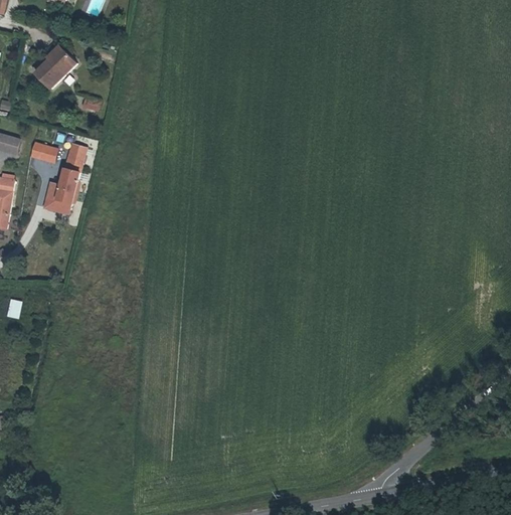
[(78,63),(67,49),(58,57),(55,52),(52,56),(54,58),(35,75),(48,92),(78,63)]
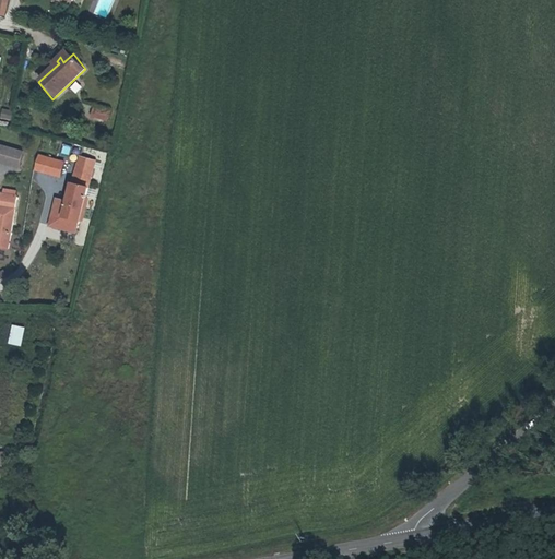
[(103,110),(87,105),(84,114),(99,119),(103,110)]
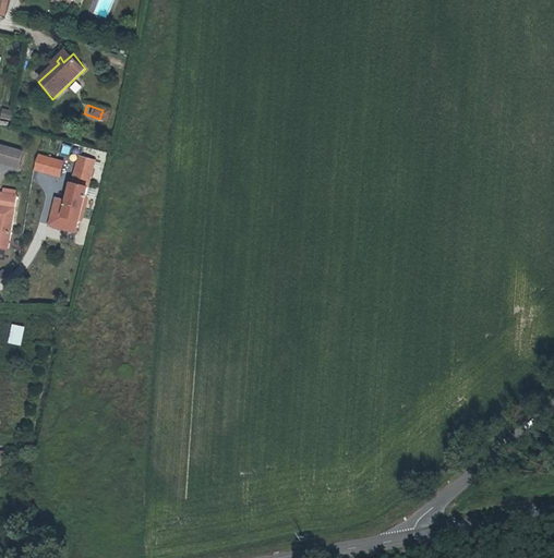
[(0,119),(10,120),(11,109),(0,108),(0,119)]
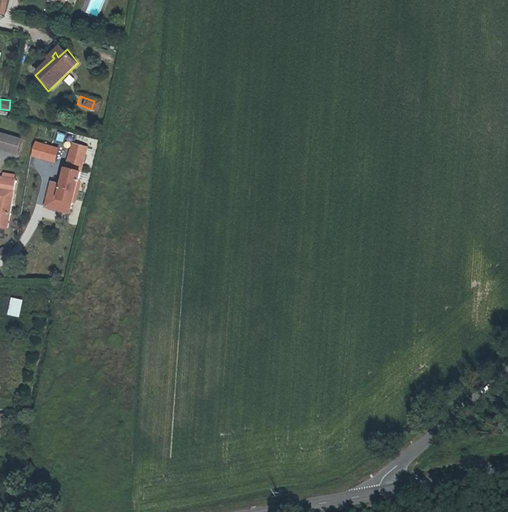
[(18,138),(0,133),(0,147),(14,152),(18,138)]
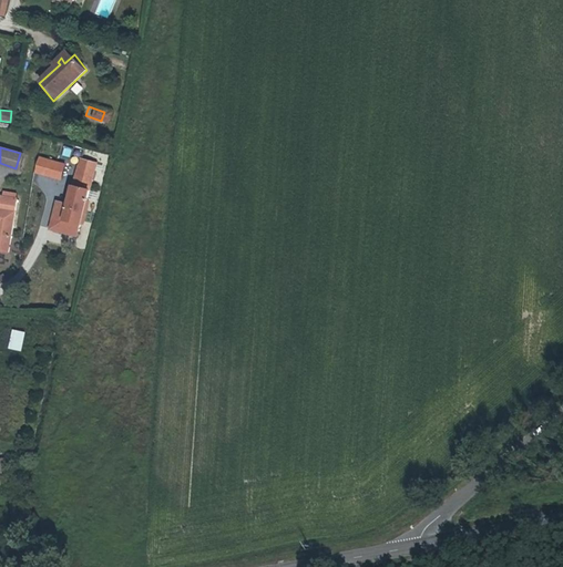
[(62,162),(39,157),(36,173),(59,176),(62,162)]
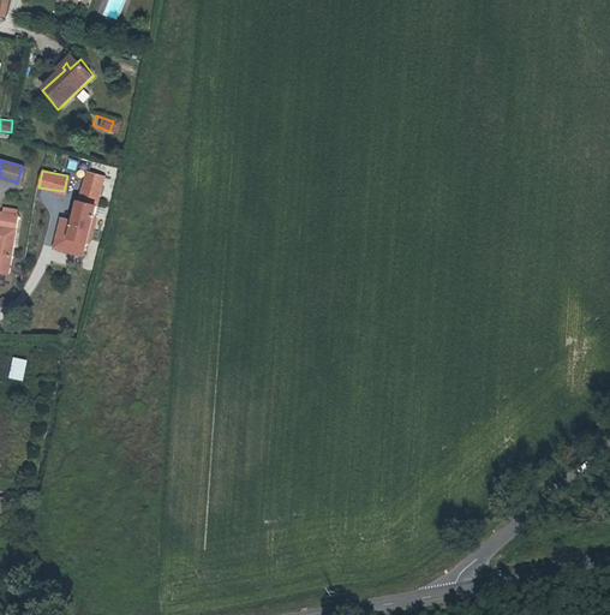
[(99,174),(82,171),(71,220),(59,218),(55,234),(67,238),(65,250),(81,254),(84,242),(85,242),(99,174)]
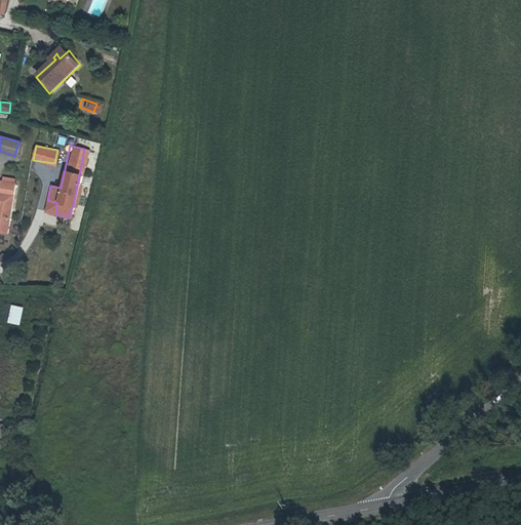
[(14,183),(0,179),(0,232),(6,233),(14,183)]
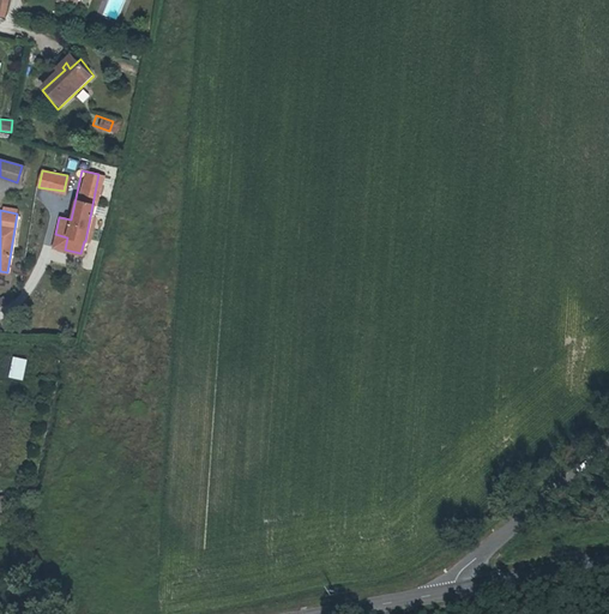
[(67,238),(55,234),(53,247),(65,250),(67,238)]
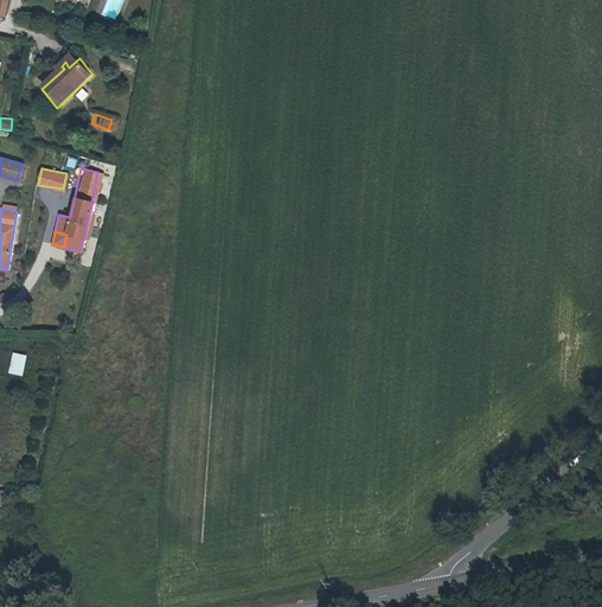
[(0,311),(2,312),(10,301),(0,294),(0,311)]
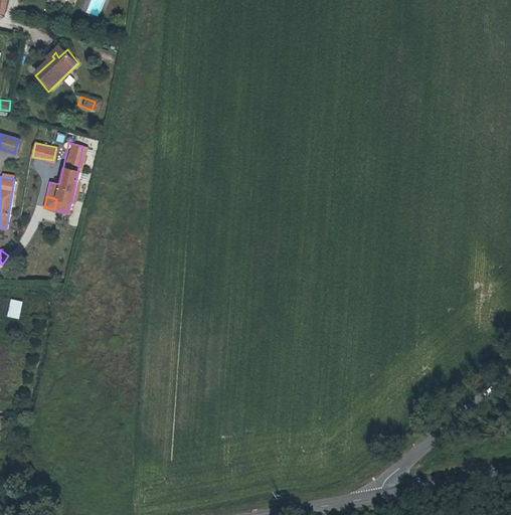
[(9,299),(6,317),(19,319),(22,302),(9,299)]
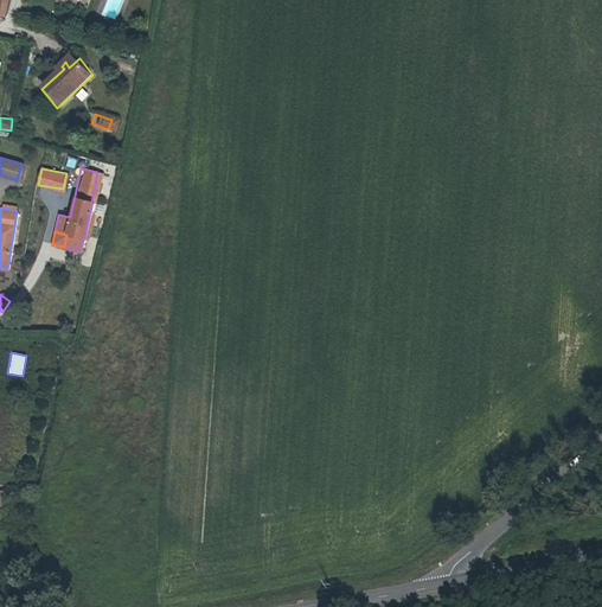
All buildings are outlined.
